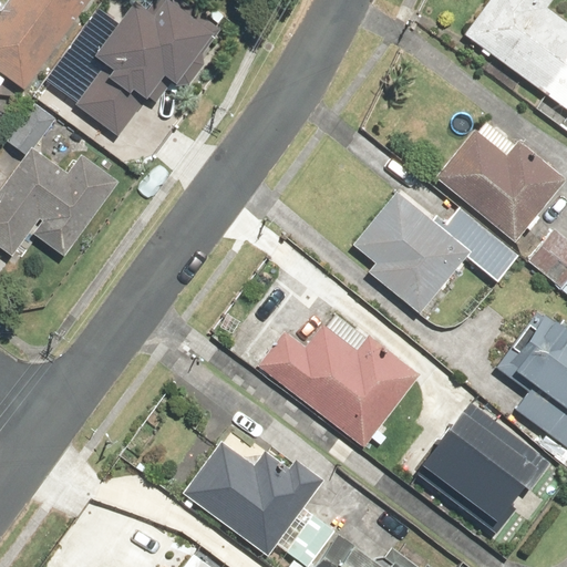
[(0,74),(23,92),(89,0),(8,0),(0,11),(0,74)]
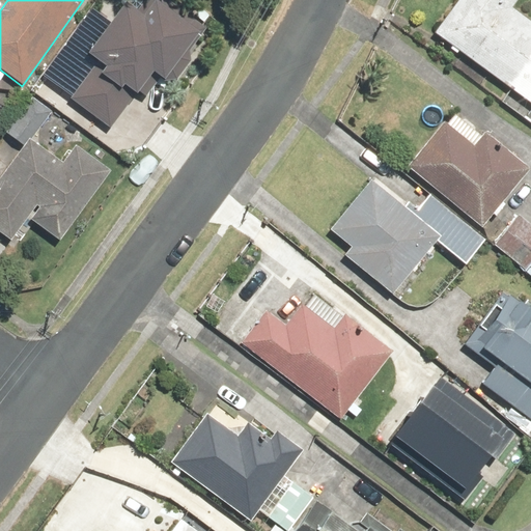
[(151,0),(140,16),(123,4),(86,56),(102,67),(89,84),(84,80),(71,99),(112,129),(152,73),(165,82),(205,26),(183,9),(177,18),(154,0),(151,0)]
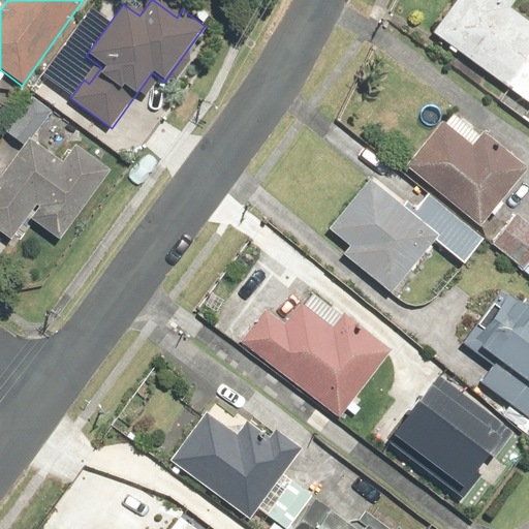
[(528,27),(505,9),(512,0),(458,0),(433,33),(528,106),(528,27)]
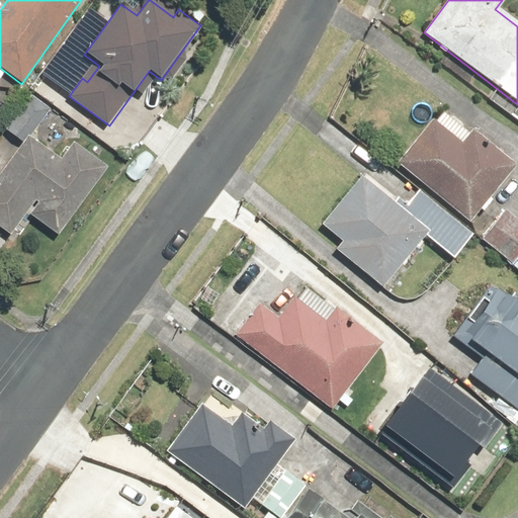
[(58,236),(105,168),(70,144),(60,158),(31,138),(51,110),(29,95),(5,131),(23,143),(0,175),(0,229),(12,237),(27,214),(58,236)]
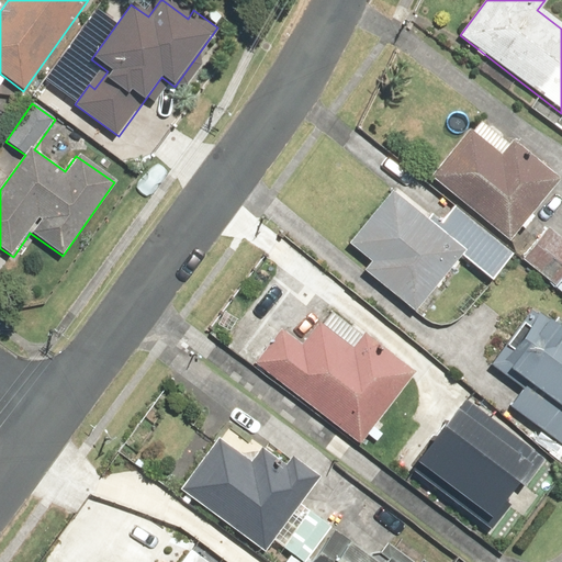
[(504,145),(475,121),(429,178),(505,238),(558,173),(512,136),(504,145)]
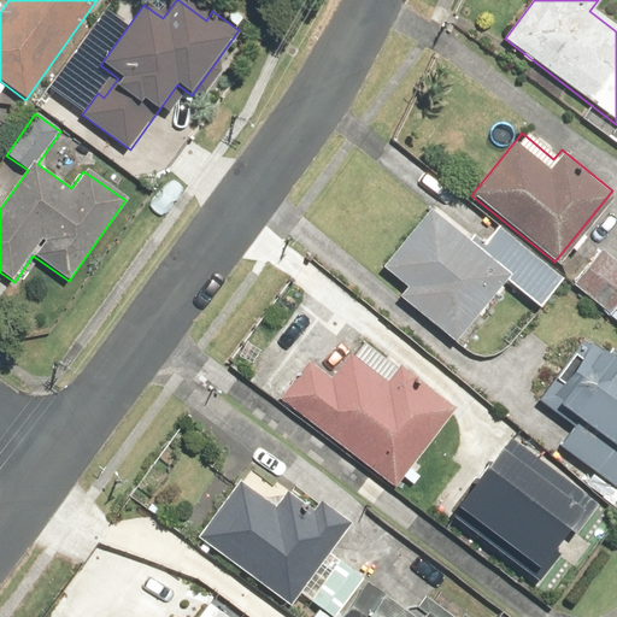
[(536,309),(560,282),(497,224),(480,242),(435,201),(377,264),(405,288),(399,295),(453,346),(510,285),(536,309)]
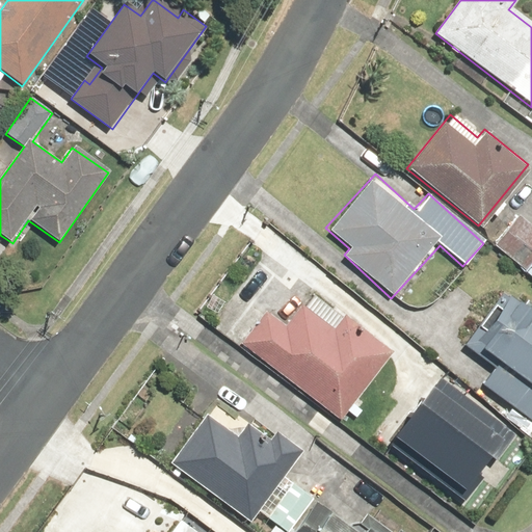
[(531,227),(516,214),(490,245),(524,274),(531,264),(531,227)]
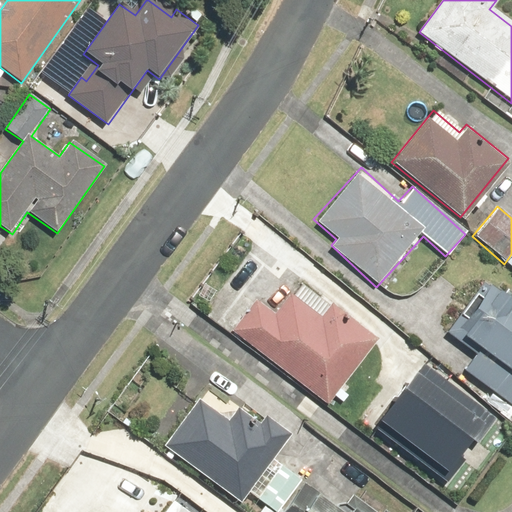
[(475,311),(445,348),(511,401),(511,290),(490,273),(466,303),(475,311)]
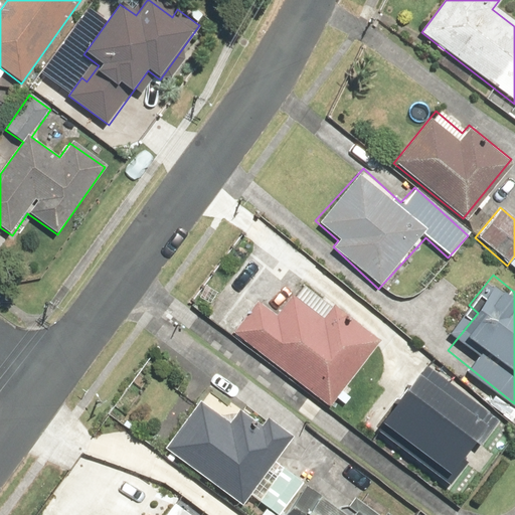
[(261,305),(237,334),(328,406),(380,341),(333,303),(321,318),(289,292),(272,313),(261,305)]
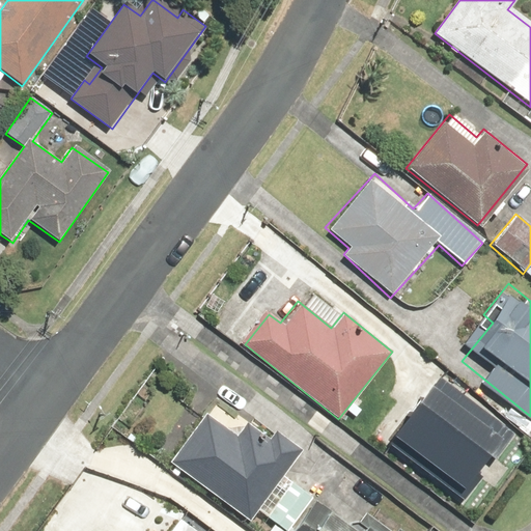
[(443,375),(393,442),(463,494),(479,471),(474,465),(488,446),(495,450),(511,427),(443,375)]
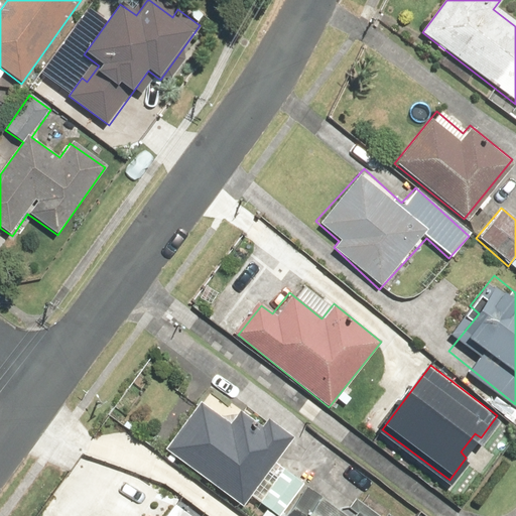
[(200,401),(164,447),(239,505),(291,436),(265,416),(260,423),(241,408),(229,424),(200,401)]
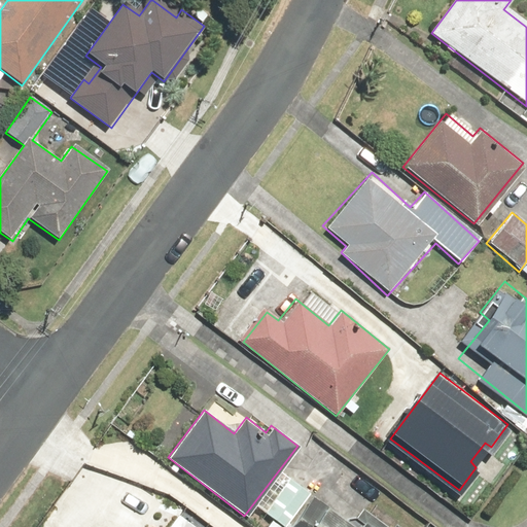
[(351,518),(315,488),(283,526),(397,526),(364,500),(351,518)]
